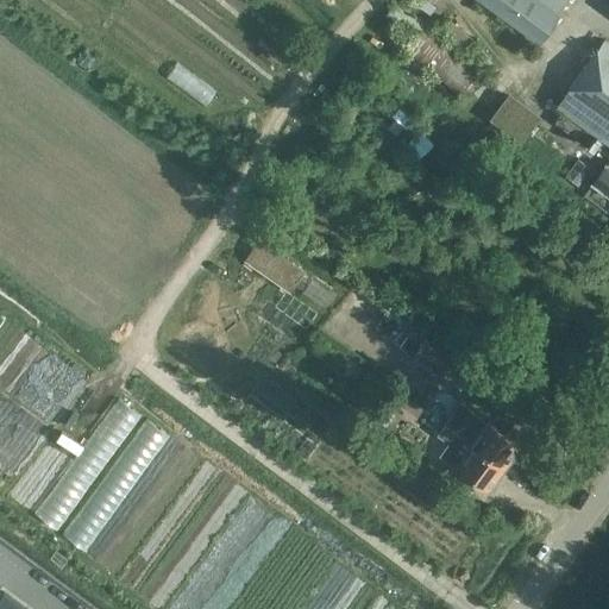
[(566,0),(564,4),(558,0),(481,0),(539,42),(569,0),(566,0)]
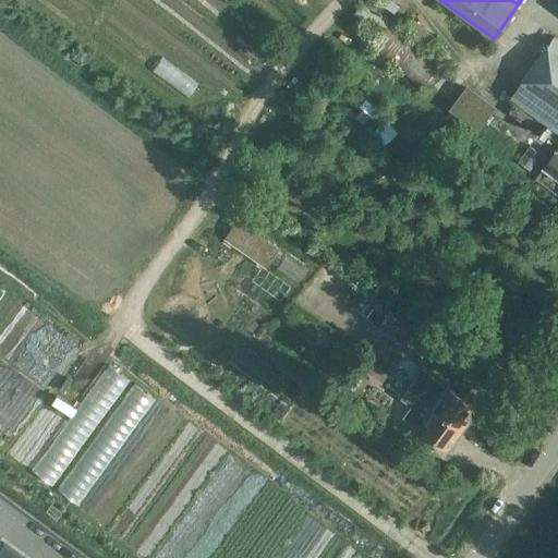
[(421,85),(437,69),(398,29),(381,47),(421,85)]
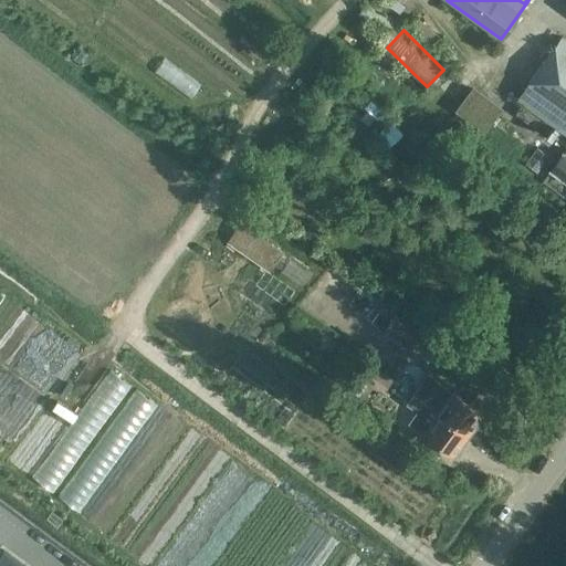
[(565,39),(562,37),(528,82),(530,82),(565,108),(565,39)]
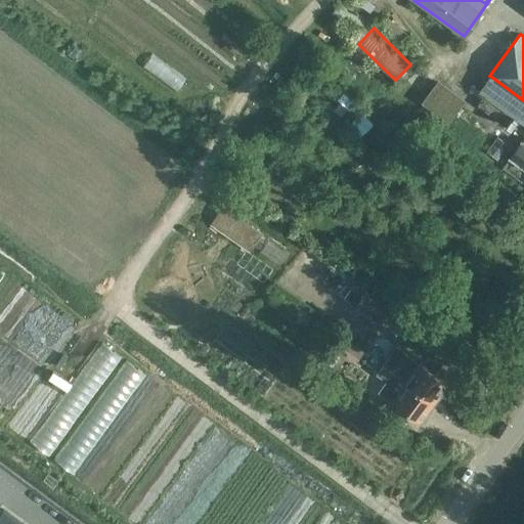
[(180,87),(187,75),(154,53),(145,66),(180,87)]
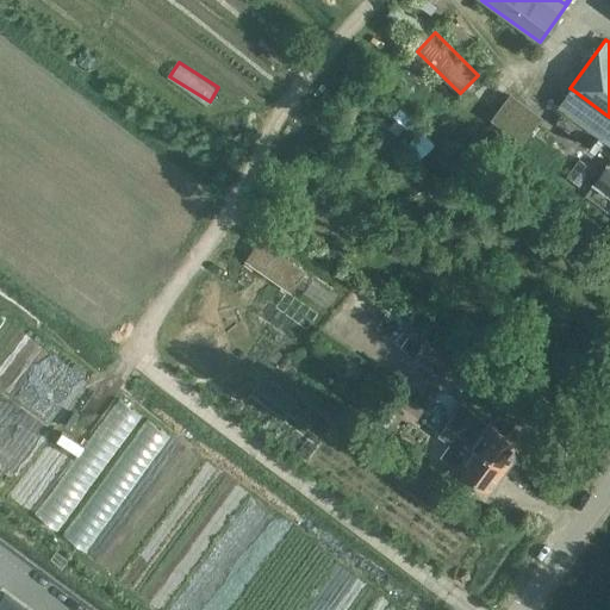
[(609,117),(571,88),(558,105),(609,143),(609,117)]
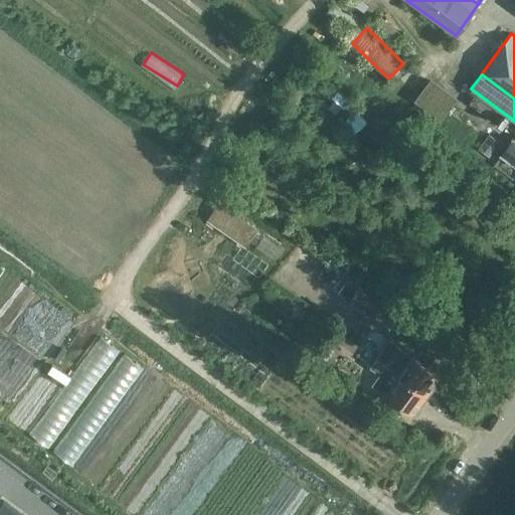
[(412,100),(440,120),(457,98),(428,77),(412,100)]
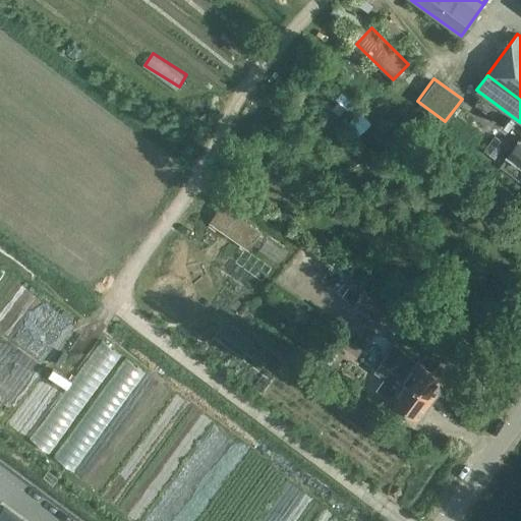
[(504,157),(520,169),(520,140),(518,138),(504,157)]
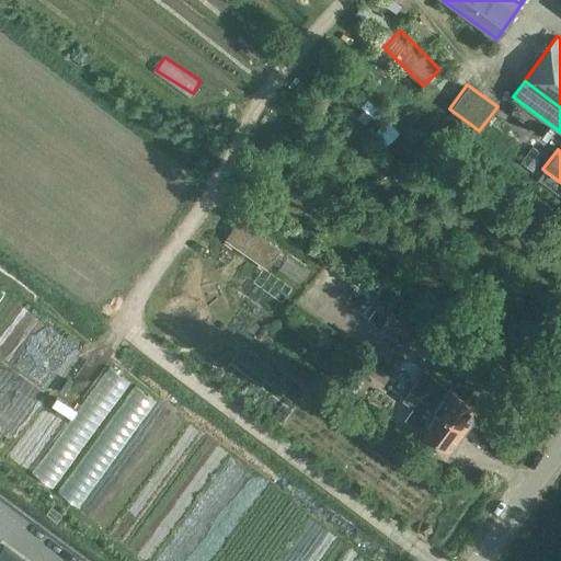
[(226,240),(267,270),(282,249),(240,220),(226,240)]
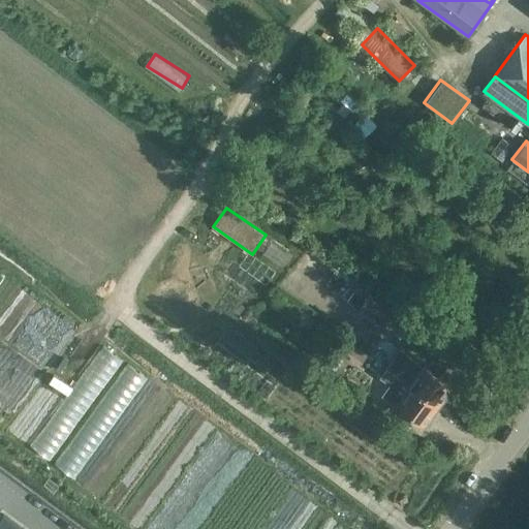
[(285,266),(290,254),(270,244),(263,255),(285,266)]
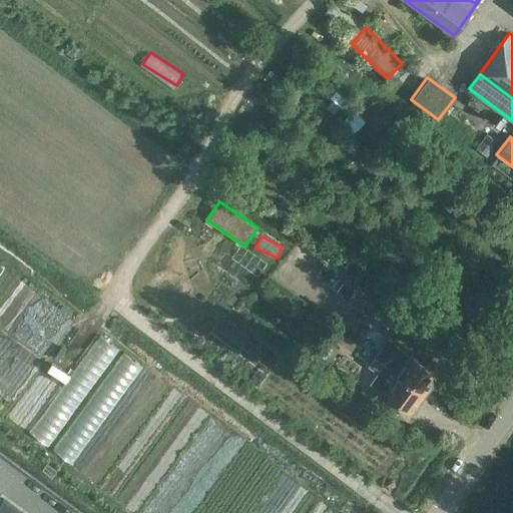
[(278,273),(301,293),(309,283),(286,264),(278,273)]
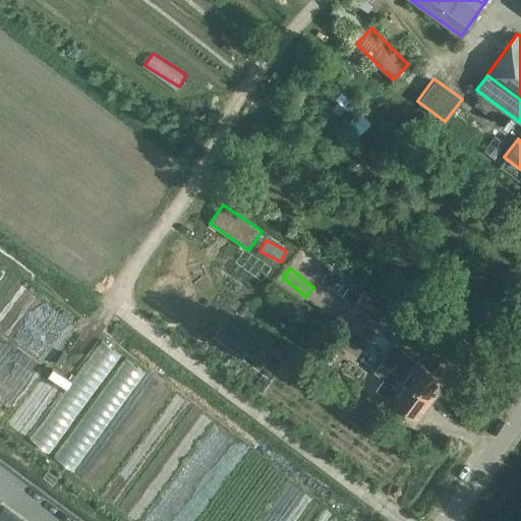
[(38,432),(58,446),(122,351),(102,338),(38,432)]
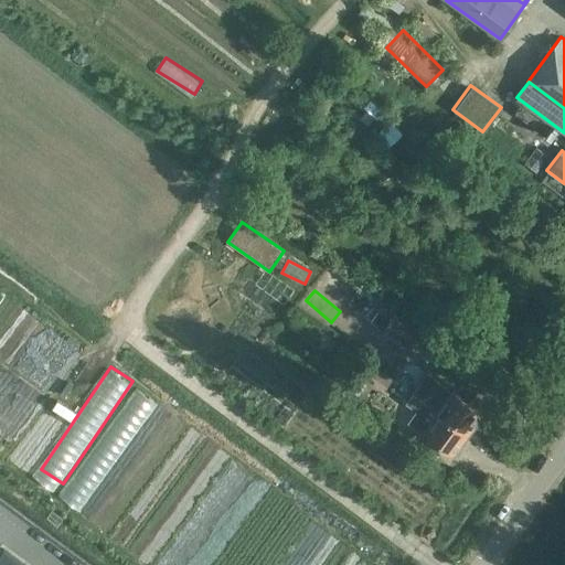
[(483,414),(454,392),(451,394),(433,380),(433,376),(430,374),(427,374),(425,375),(423,377),(424,381),(414,394),(413,393),(412,394),(468,435),(483,414)]
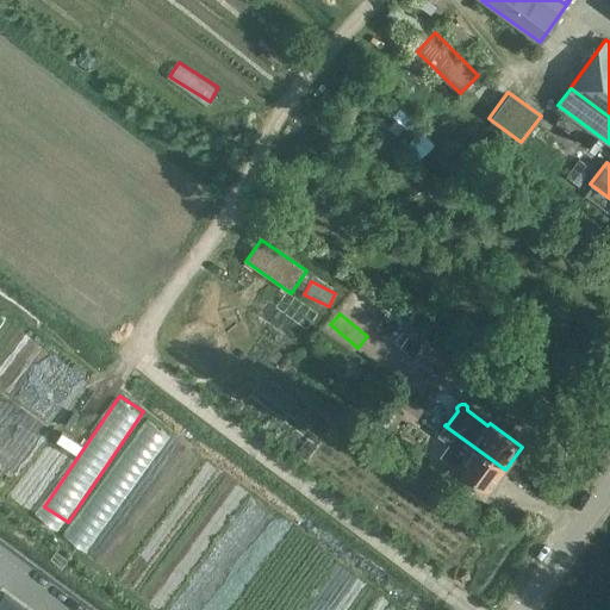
[(123,467),(142,478),(170,430),(147,417),(128,450),(120,447),(117,453),(126,459),(123,467)]
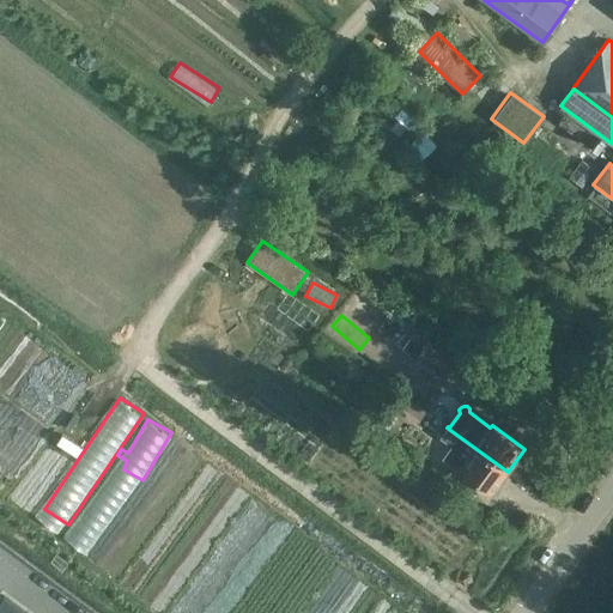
[(508,472),(447,428),(441,437),(453,445),(444,459),(459,469),(491,493),(508,472)]
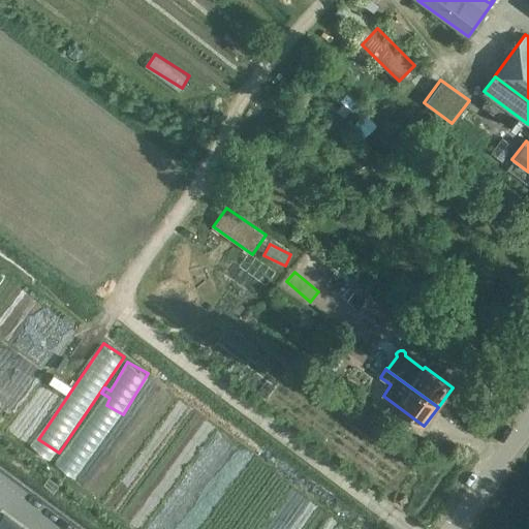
[(24,528),(3,514),(0,518),(0,528),(24,528)]
